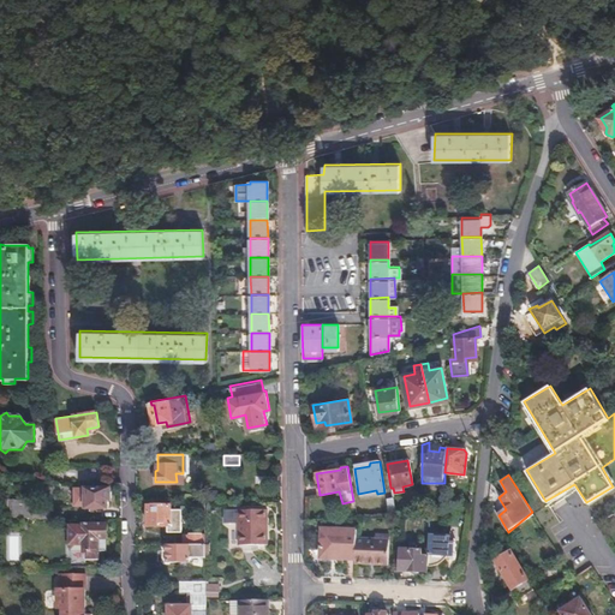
[(108,499),(108,488),(73,488),(73,505),(85,505),(85,507),(106,507),(106,499),(108,499)]
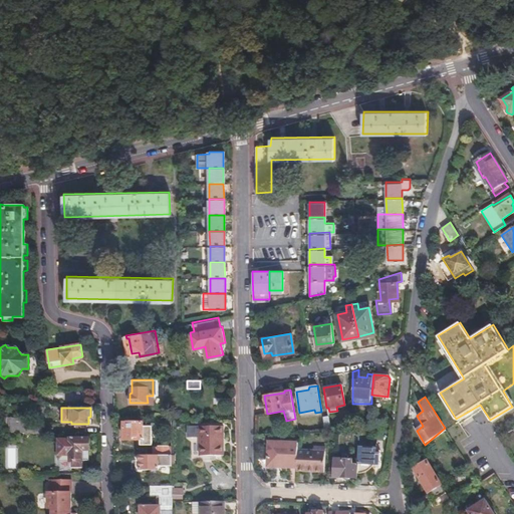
[(27,421),(10,417),(11,433),(27,433),(27,424),(27,421)]
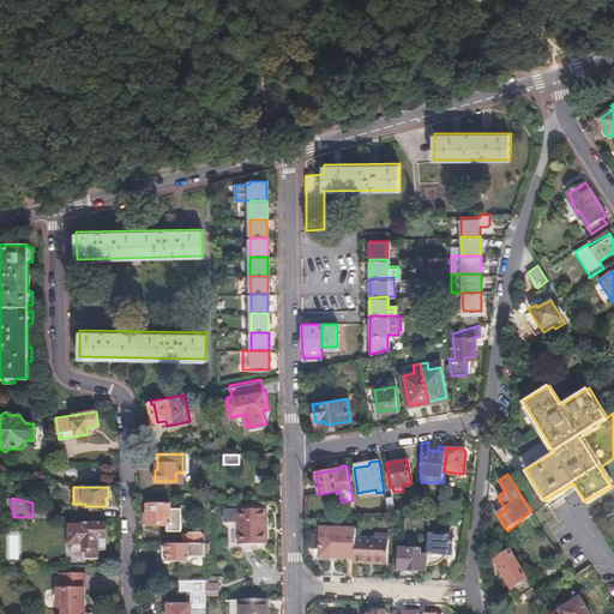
[(155,500),(148,500),(148,505),(145,505),(145,524),(163,524),(163,530),(178,530),(176,509),(169,509),(169,505),(155,505),(155,500)]
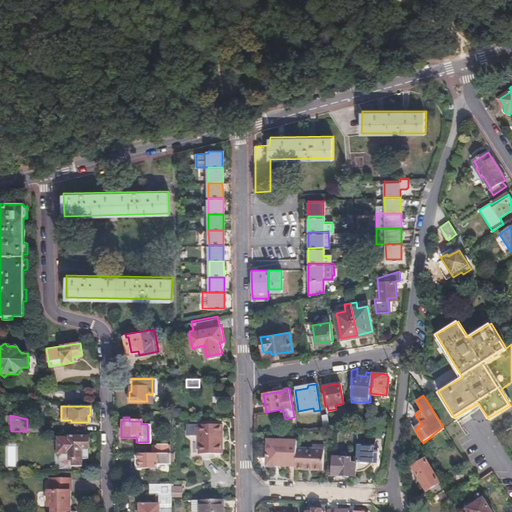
[(27,431),(42,431),(42,422),(27,422),(27,431)]
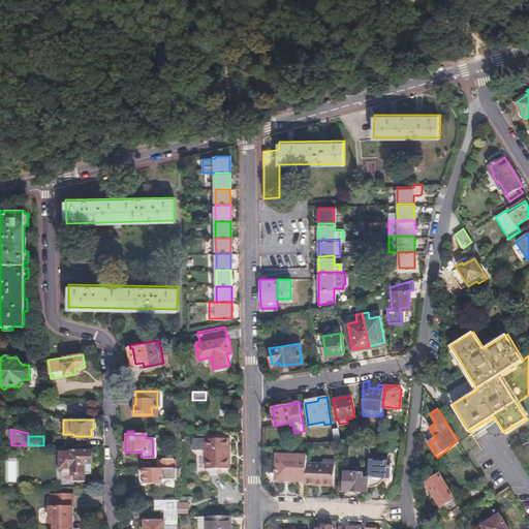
[(231,467),(230,456),(230,446),(231,446),(230,437),(194,436),(195,448),(206,448),(207,467),(231,467)]
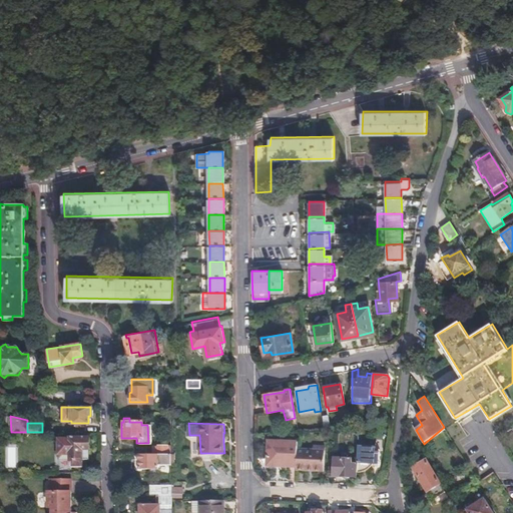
[(57,458),(57,473),(88,472),(88,458),(91,458),(91,436),(60,436),(60,458),(57,458)]
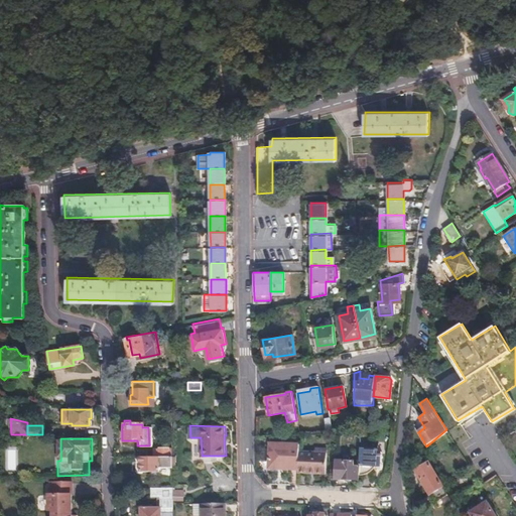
[(360,464),(360,475),(363,475),(363,472),(369,472),(372,470),(375,466),(381,467),(382,452),(378,452),(378,441),(370,441),(369,442),(361,442),(360,464)]
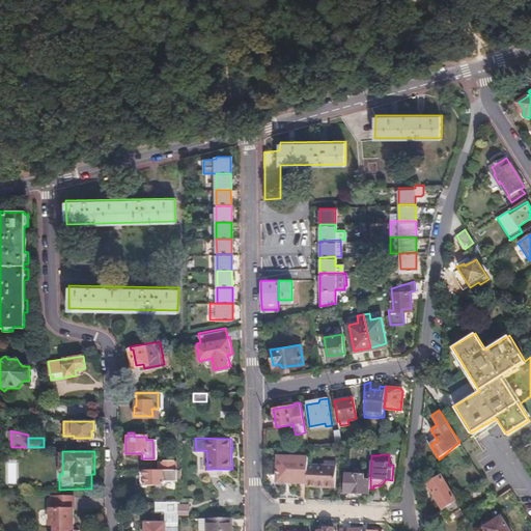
[(306,482),(307,464),(307,456),(277,455),(277,481),(306,482)]
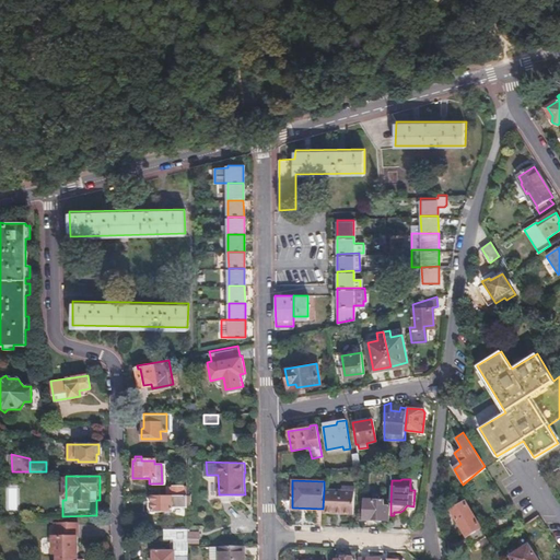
[(164,493),(186,493),(186,483),(171,483),(171,487),(164,486),(164,493)]
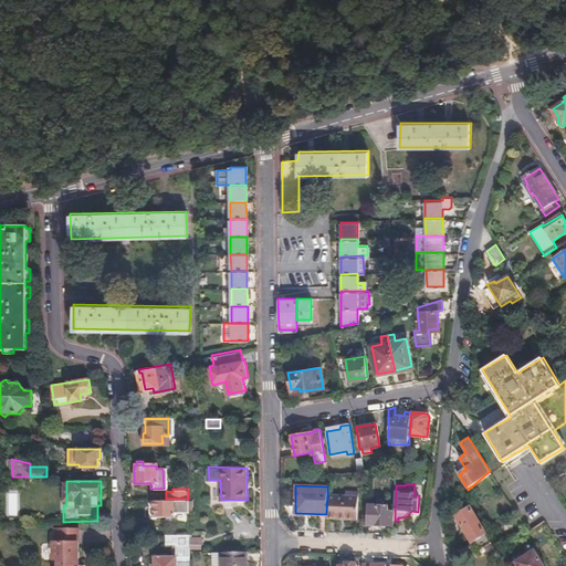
[(326,514),(326,517),(355,519),(356,495),(327,494),(326,514)]
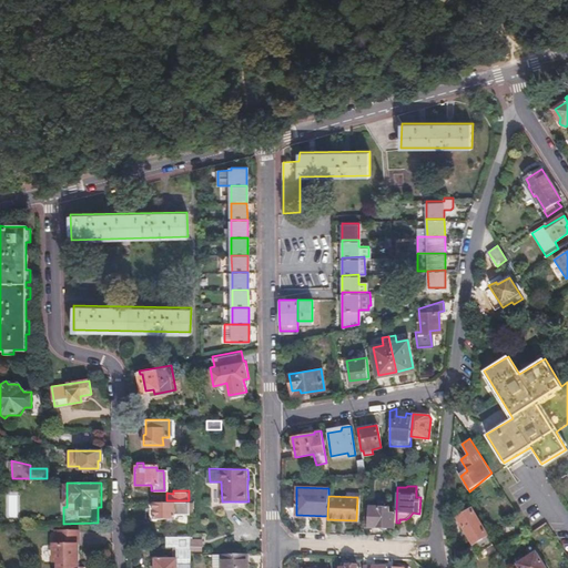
[(189,501),(154,503),(154,517),(174,518),(174,513),(189,513),(189,501)]
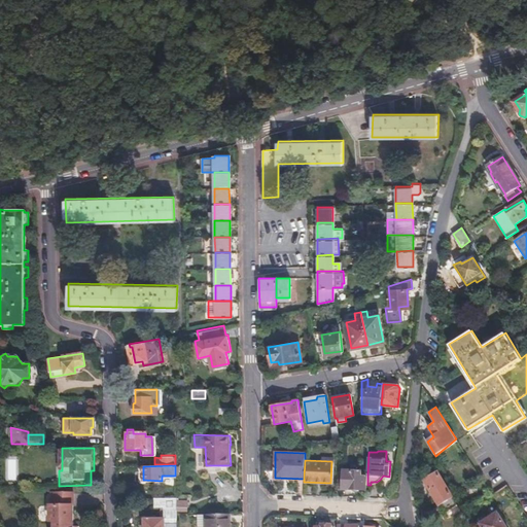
[(358,488),(366,488),(367,485),(367,473),(365,473),(365,468),(342,466),(341,488),(352,488),(354,490),(356,490),(358,488)]
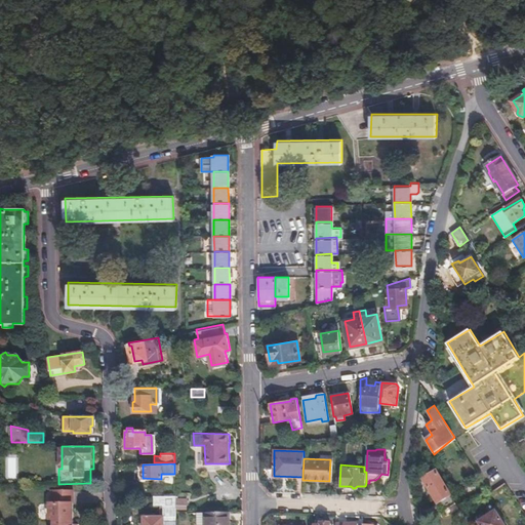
[(453,501),(435,471),(422,478),(436,501),(438,501),(442,509),(453,501)]
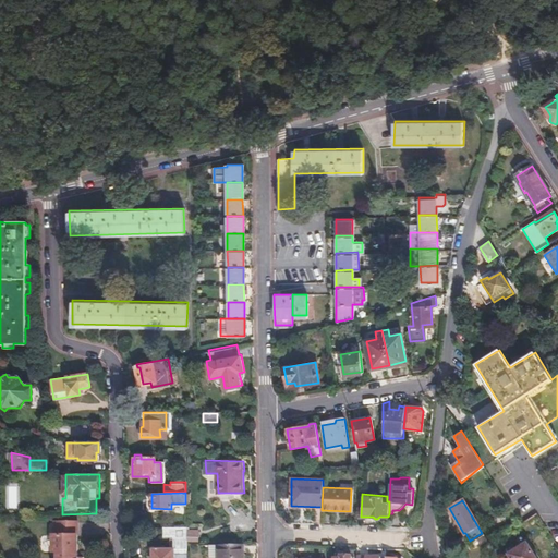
[(76,557),(76,521),(57,521),(57,535),(53,535),(53,550),(58,550),(58,557),(76,557)]
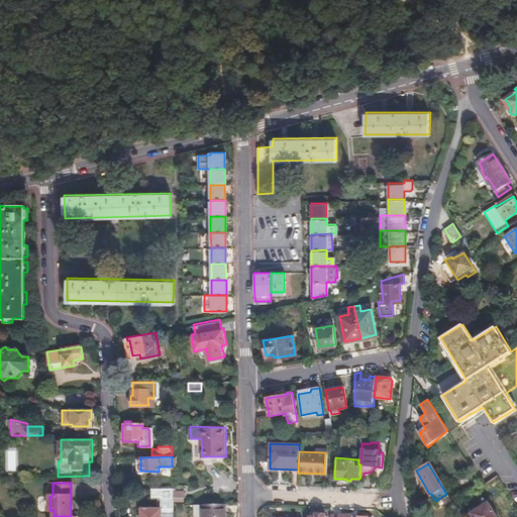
[(172,488),(150,488),(150,497),(161,497),(161,499),(173,499),(172,488)]
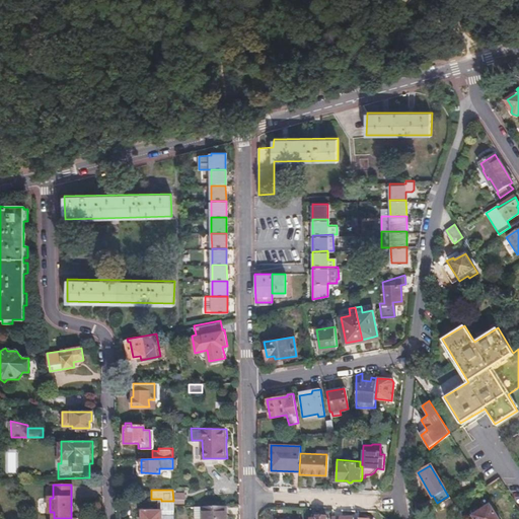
[(499,518),(491,504),(474,515),(476,518),(499,518)]
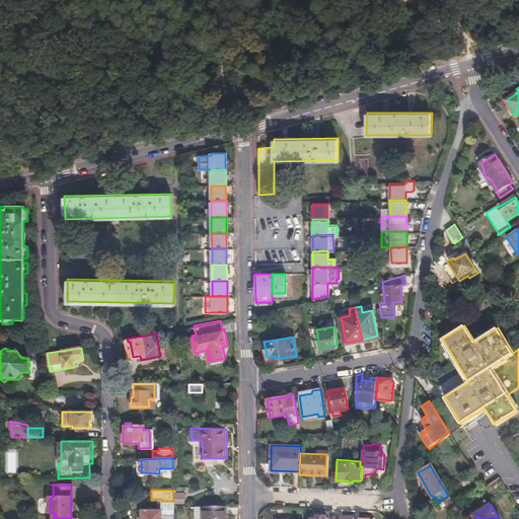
[(225,518),(225,505),(202,506),(201,518),(225,518)]
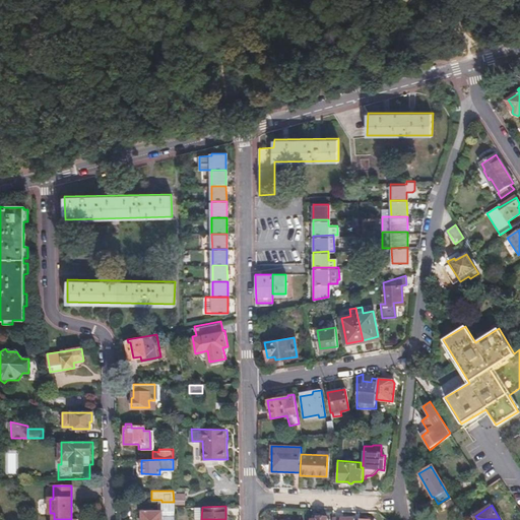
[(141,511),(141,519),(174,519),(174,516),(161,516),(161,511),(141,511)]
